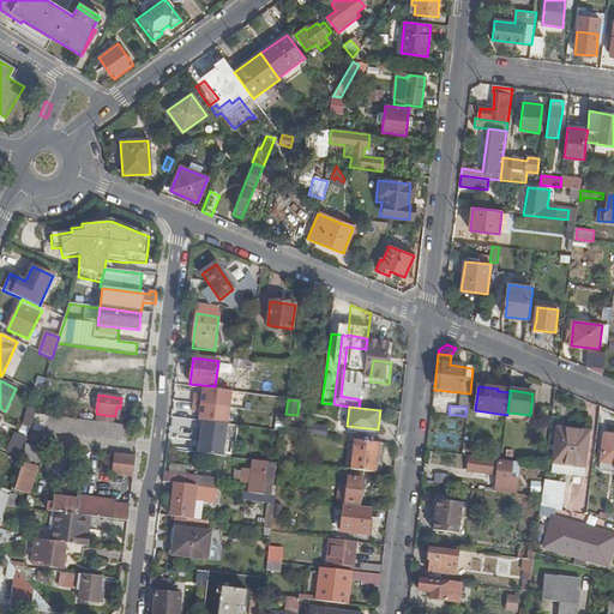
[(23,426),(30,429),(36,410),(29,408),(23,426)]
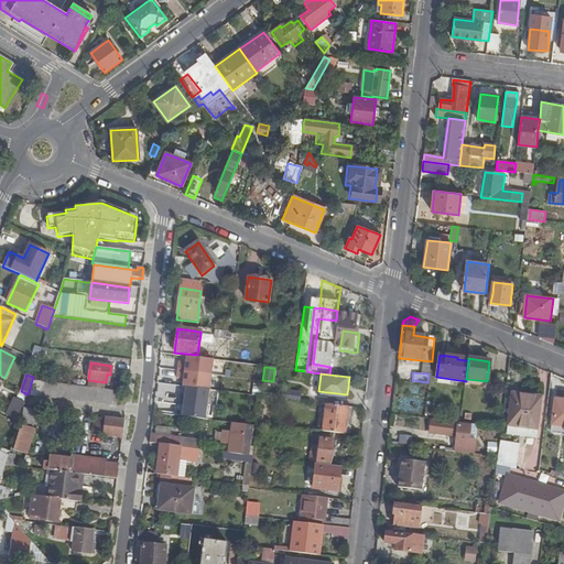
[(116,405),(118,391),(33,381),(32,381),(30,396),(116,405)]
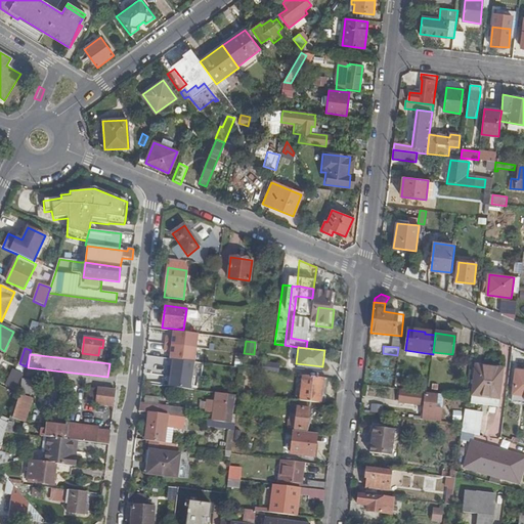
[(190,390),(193,362),(172,360),(171,370),(170,378),(168,388),(190,390)]
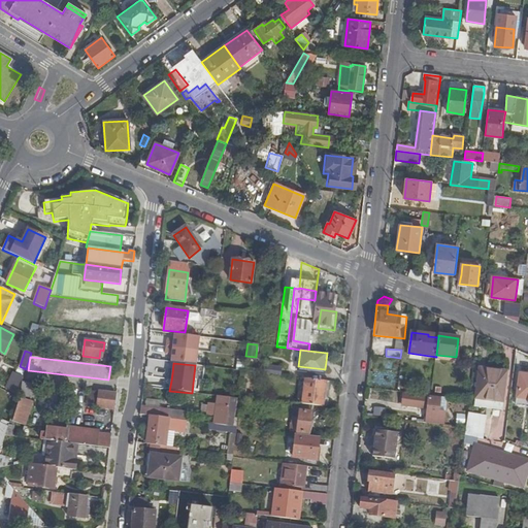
[(278,374),(281,366),(263,363),(262,372),(278,374)]
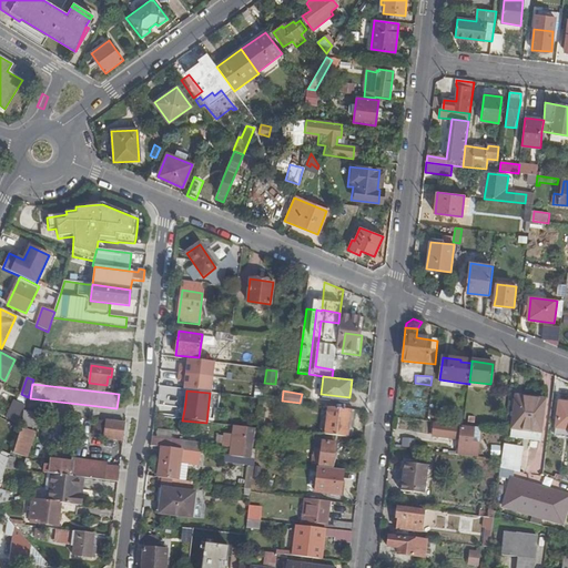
[(545,402),(545,401),(521,397),(520,404),(515,403),(511,429),(540,433),(545,402)]
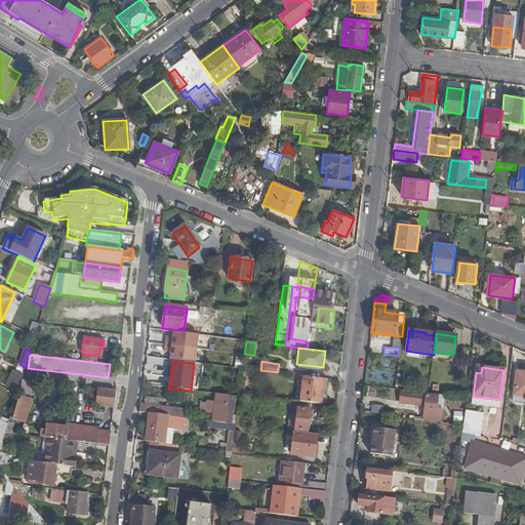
[(22,375),(13,371),(6,388),(14,392),(22,375)]
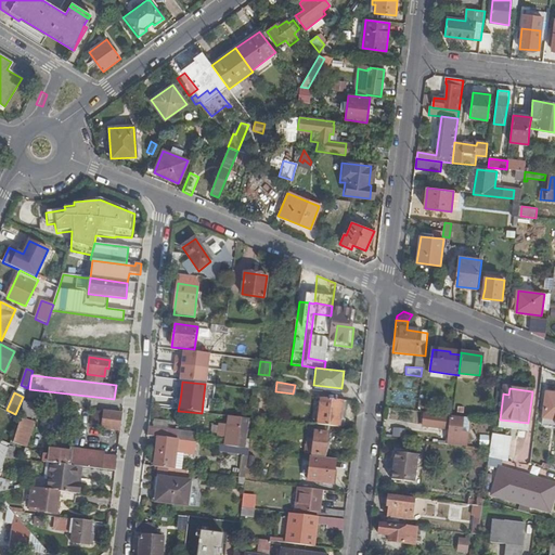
[(554,394),(546,394),(543,418),(554,421),(554,394)]
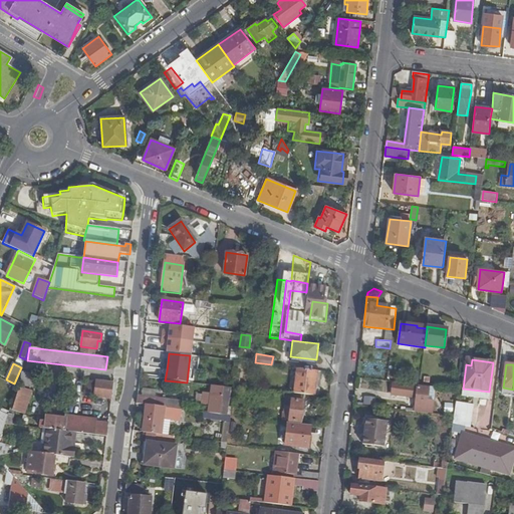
[(315,387),(317,370),(297,368),(294,394),(304,396),(314,396),(317,397),(318,387),(315,387)]
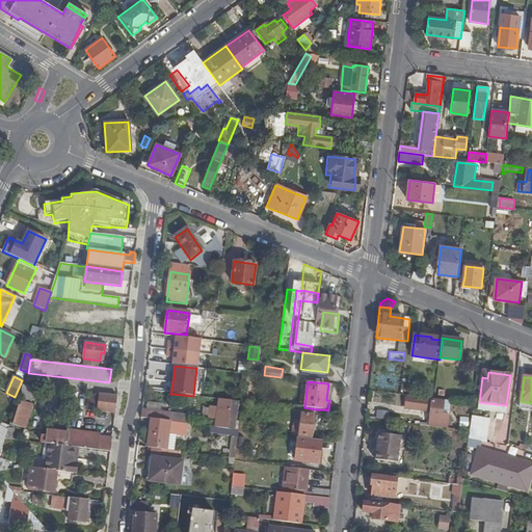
[(115,413),(117,397),(100,395),(98,410),(115,413)]
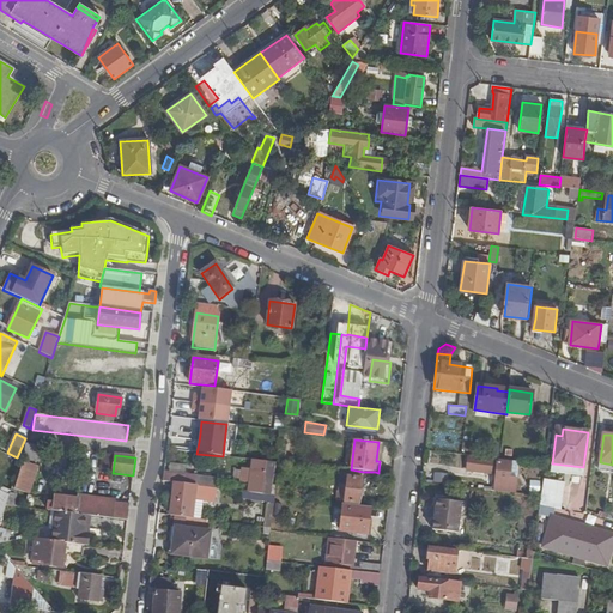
[(495,484),(493,491),(515,493),(516,479),(509,478),(510,462),(501,460),(498,460),(497,462),(468,459),(467,471),(492,473),(496,474),(495,484)]
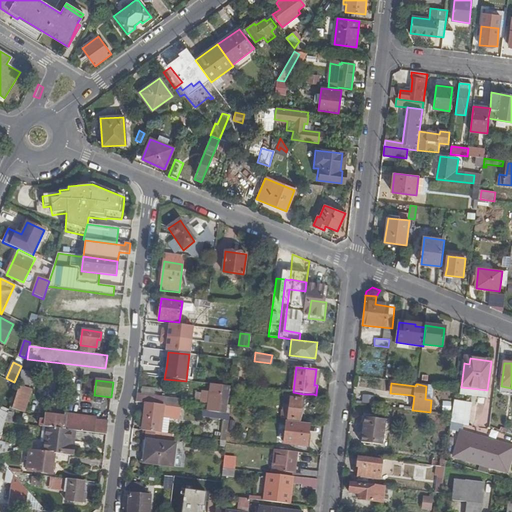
[(208,412),(230,415),(230,409),(226,409),(228,393),(227,393),(228,387),(212,385),(210,392),(203,391),(202,403),(209,404),(208,412)]
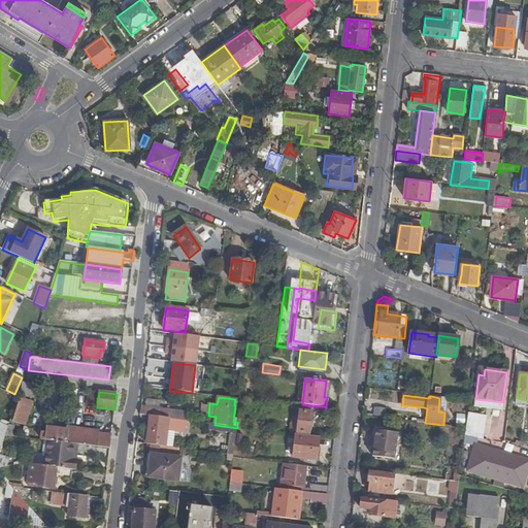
[(20,398),(12,422),(23,425),(30,402),(20,398)]
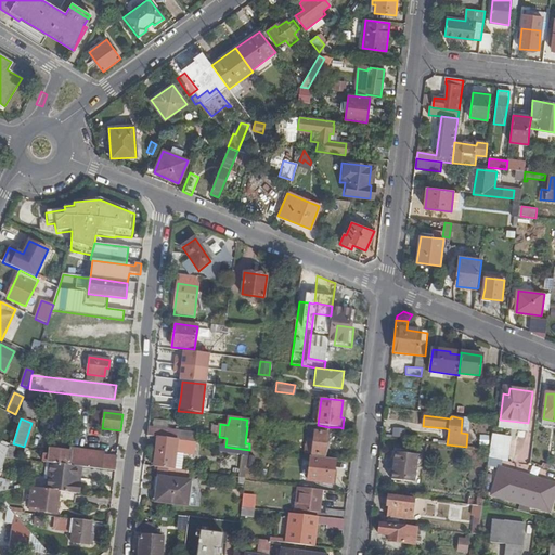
[(324,455),(328,427),(318,425),(310,424),(306,453),(324,455)]
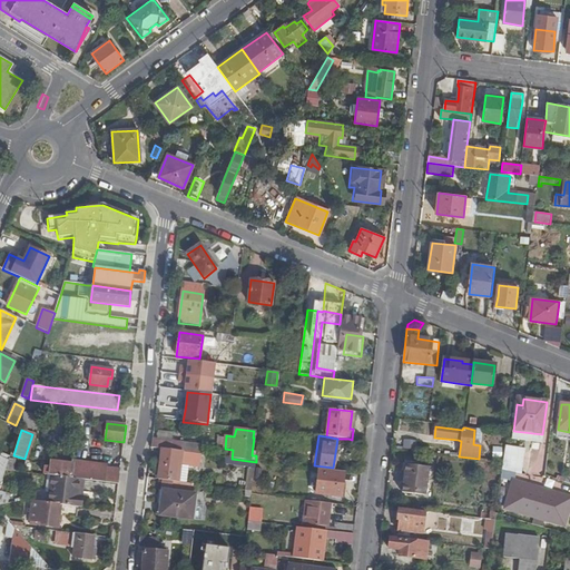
[(151,440),(151,449),(163,450),(200,454),(202,454),(203,445),(151,440)]
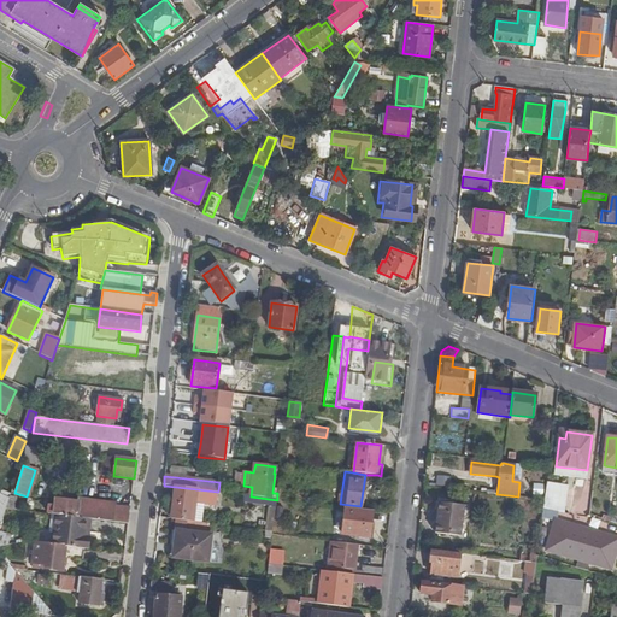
[(176,487),(171,519),(175,519),(193,522),(195,504),(216,506),(217,492),(176,487)]
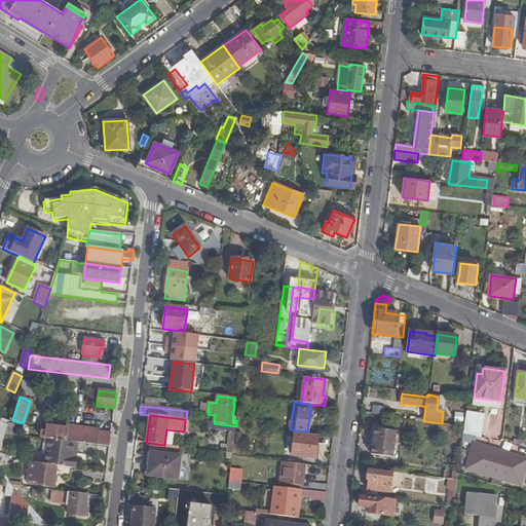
[(464,433),(475,435),(476,429),(479,430),(480,417),(467,415),(464,433)]
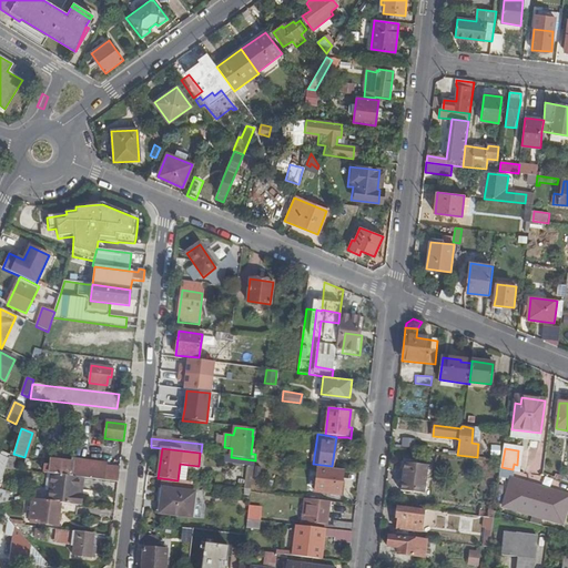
[(0,456),(0,484),(1,485),(6,468),(8,463),(9,457),(1,453),(0,456)]
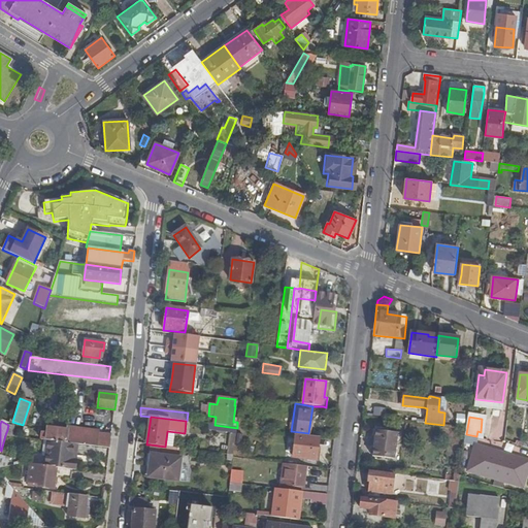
[(236,433),(237,428),(215,425),(209,424),(208,430),(236,433)]
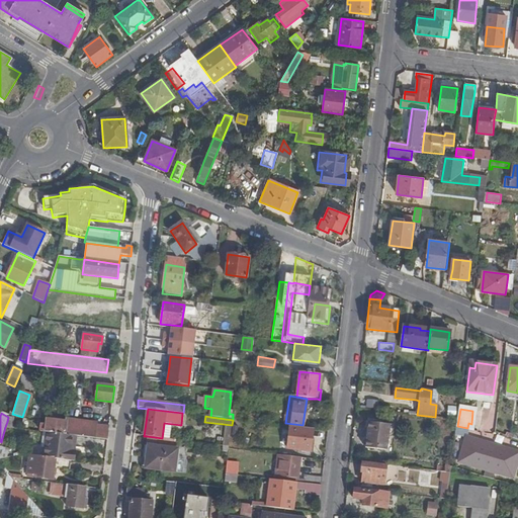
[(107,440),(109,427),(97,426),(97,423),(67,419),(66,423),(65,435),(72,436),(76,436),(107,440)]
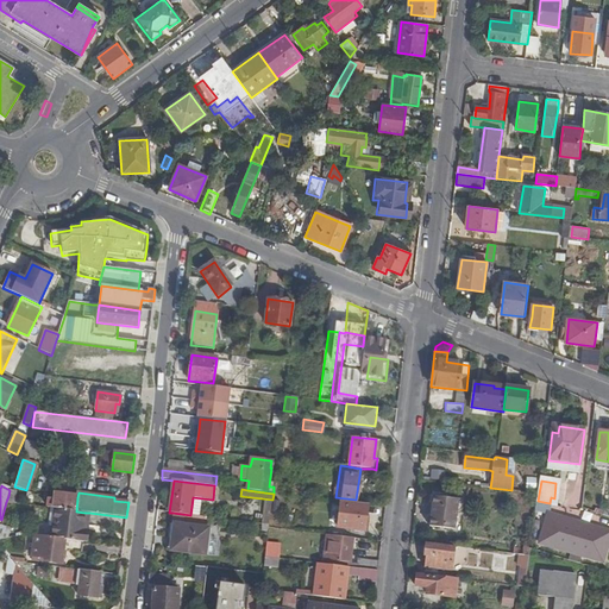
[(76,512),(77,497),(55,494),(54,500),(49,500),(48,508),(52,508),(56,509),(76,512)]
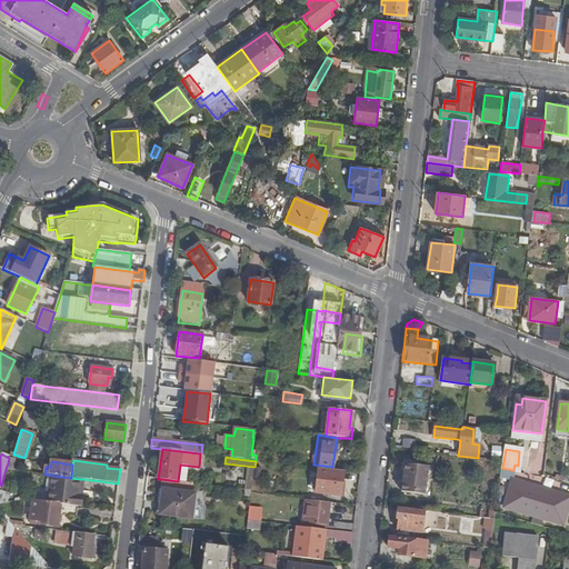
[(426,496),(428,467),(405,465),(401,492),(426,496)]
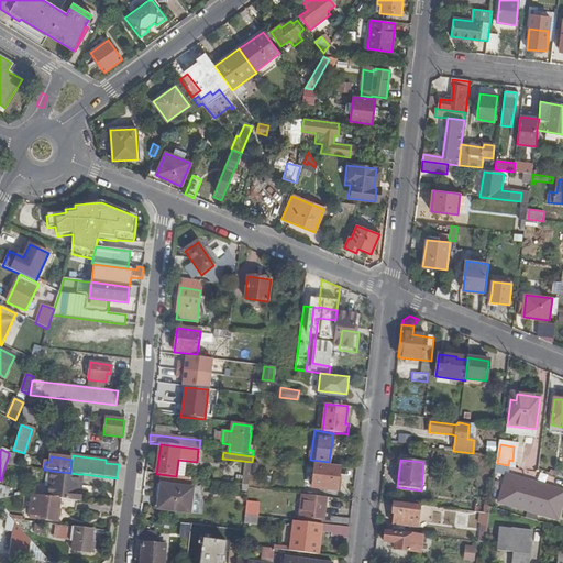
[(337,490),(340,466),(315,463),(311,487),(337,490)]
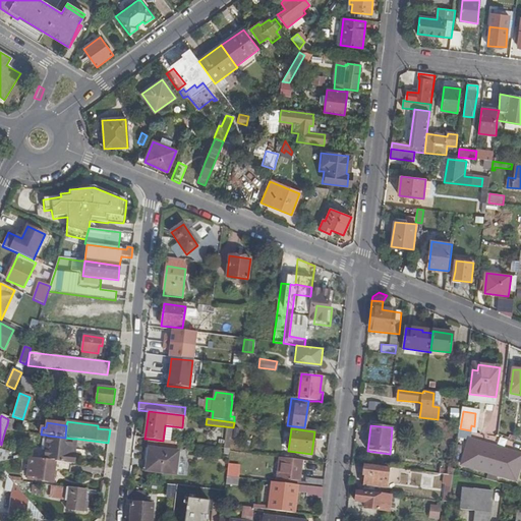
[(72,439),(65,438),(48,436),(47,447),(45,460),(55,461),(55,462),(71,464),(72,454),(71,454),(72,439)]
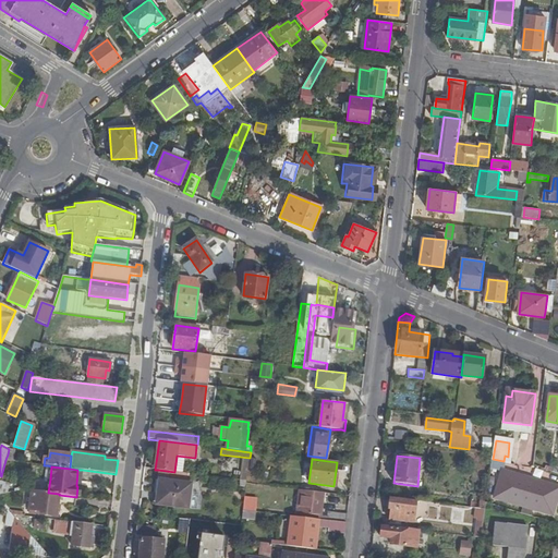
[(174,472),(158,470),(157,477),(186,481),(187,473),(174,472)]
